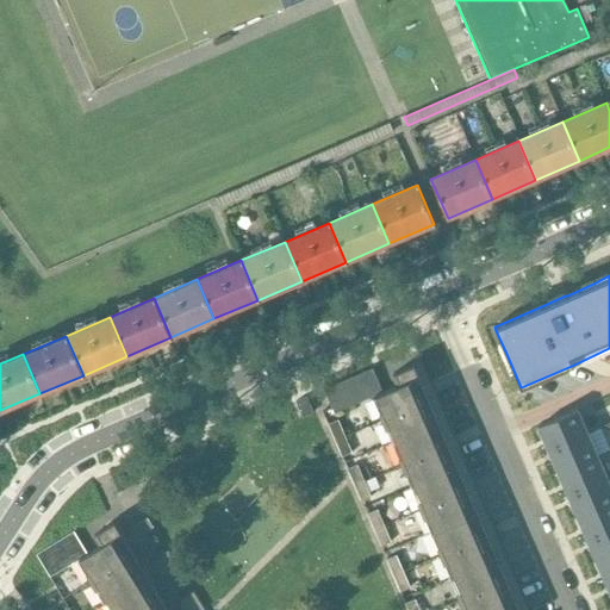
[(373,369),(325,391),(334,414),(373,397),(392,440),(465,609),(518,609),(414,366),(393,375),(398,386),(383,393),(373,369)]
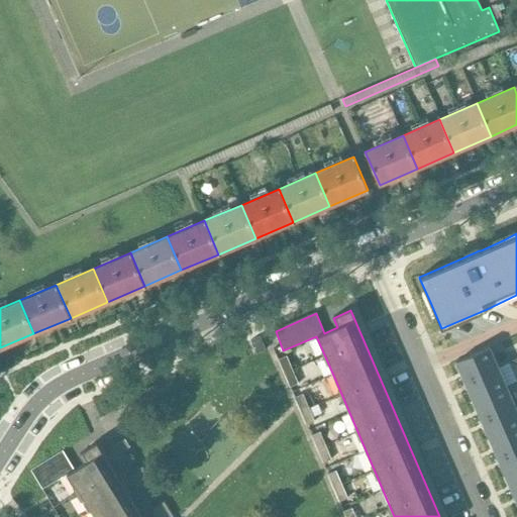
[(256,353),(266,349),(260,336),(250,340),(256,353)]
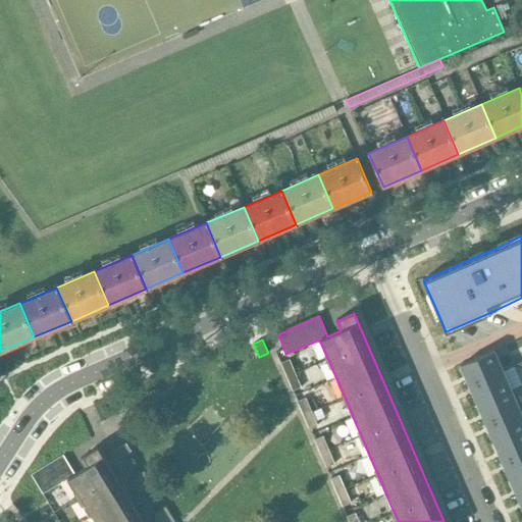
[(461,365),(464,373),(468,384),(469,385),(503,370),(493,351),(461,365)]
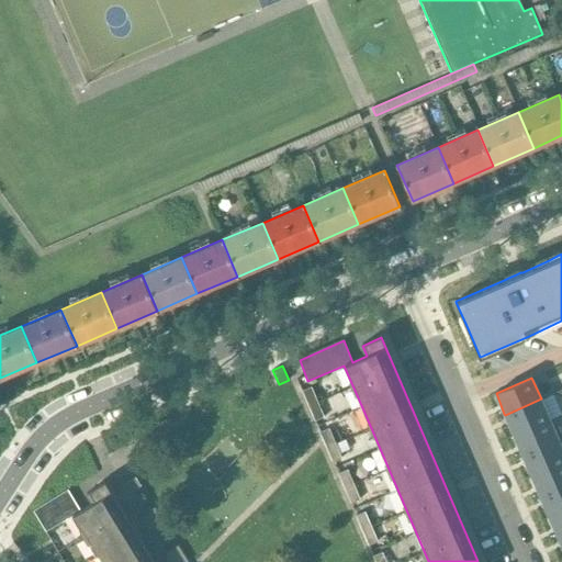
[(303,391),(315,420),(324,416),(318,405),(311,388),(303,391)]
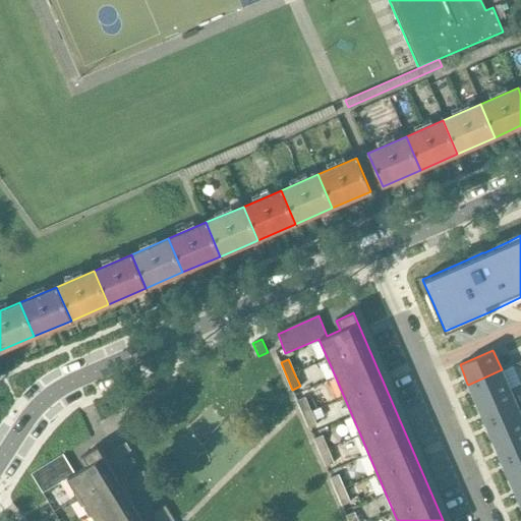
[(502,369),(468,385),(469,386),(473,396),(476,403),(510,389),(502,370),(502,369)]
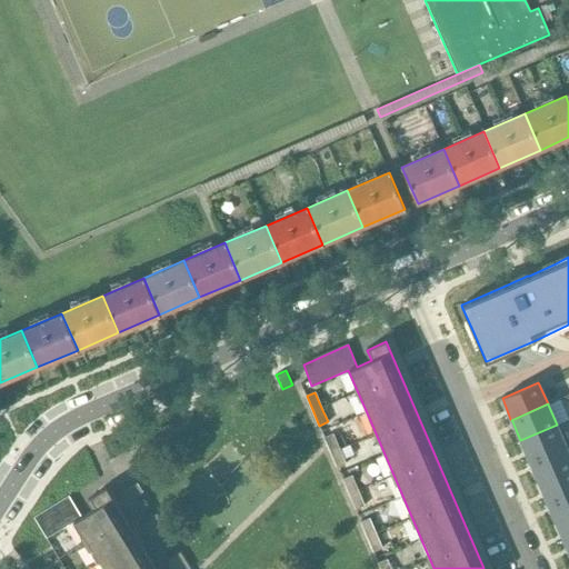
[(557,425),(520,440),(523,449),(529,460),(529,461),(566,446),(557,425)]
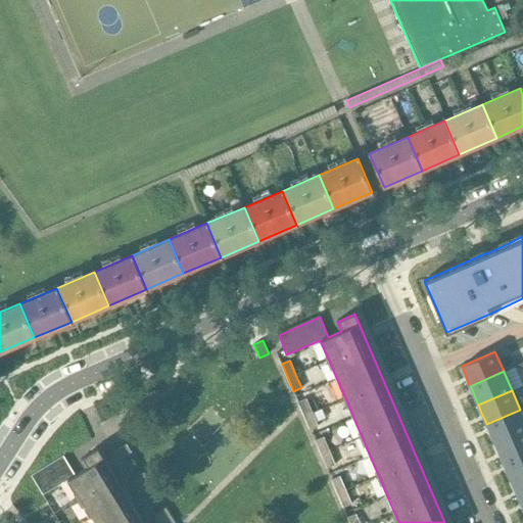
[(298,401),(310,429),(318,426),(306,398),(298,401)]
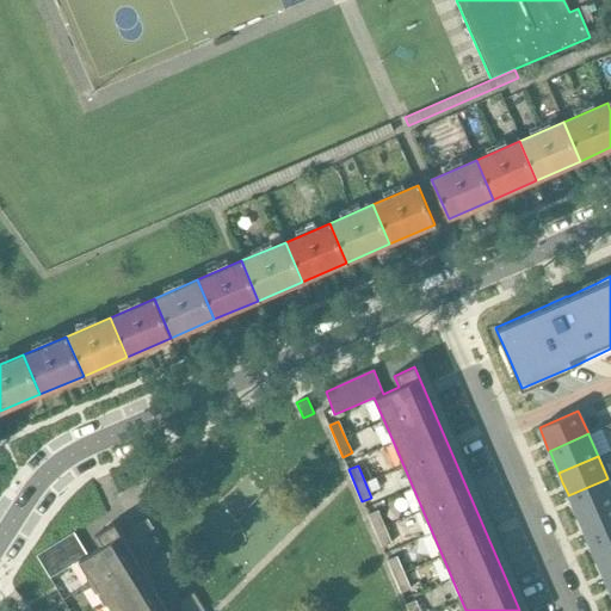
[(610,486),(608,479),(568,495),(578,518),(610,503),(610,486)]
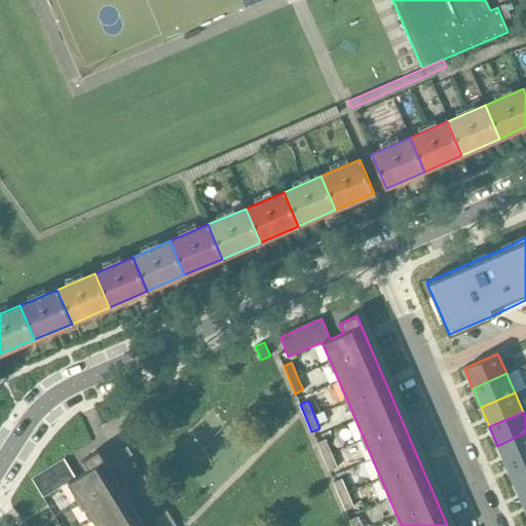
[(525,433),(497,446),(501,453),(505,463),(505,465),(525,456),(525,433)]
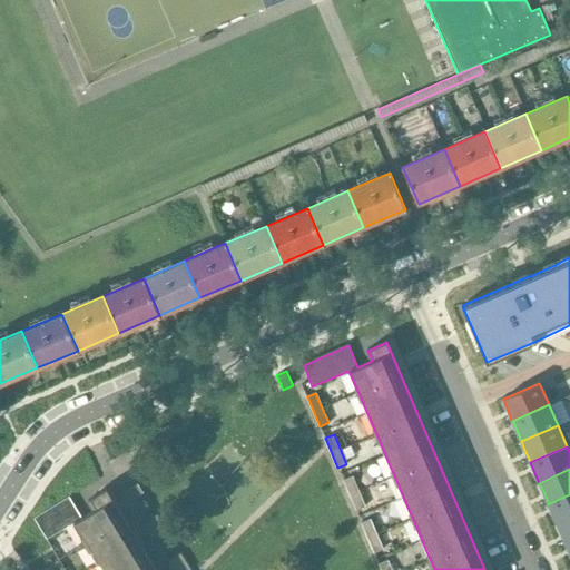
[(342,480),(356,510),(364,507),(352,475),(342,480)]
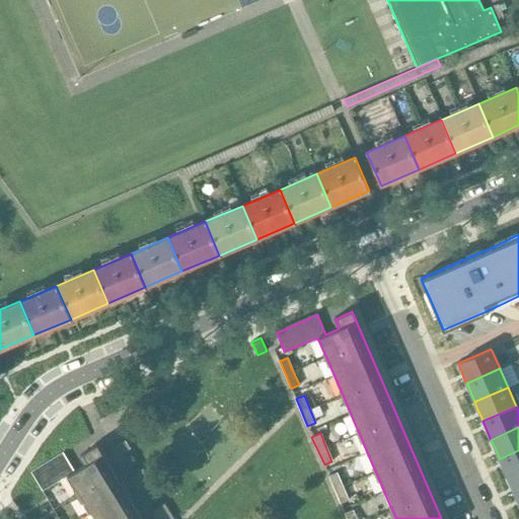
[(129,449),(125,441),(112,449),(115,453),(120,454),(129,449)]
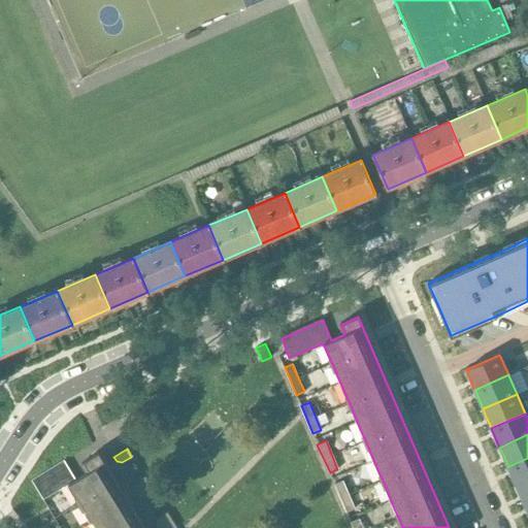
[(144,527),(98,452),(80,461),(88,471),(75,479),(73,475),(63,460),(31,481),(43,499),(67,484),(77,501),(73,503),(75,507),(80,504),(94,527),(144,527)]
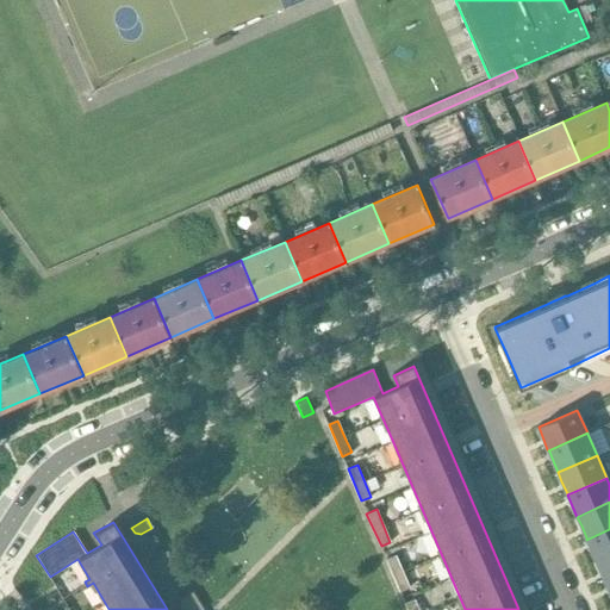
[(609,529),(586,540),(587,541),(592,553),(597,561),(609,555),(609,529)]
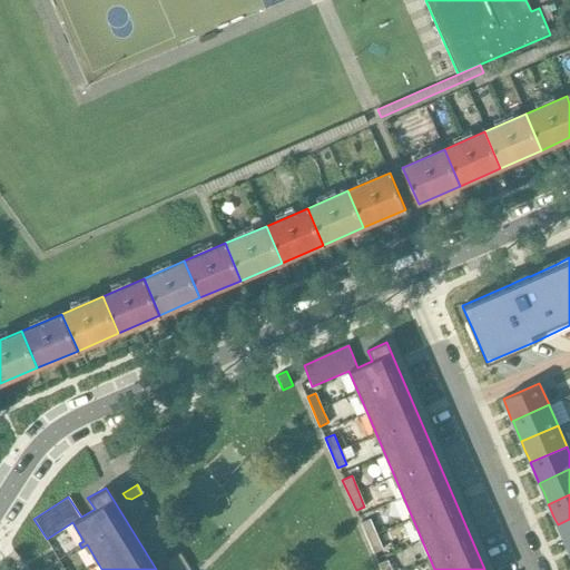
[(155,514),(146,521),(145,528),(149,537),(156,537),(166,531),(155,514)]
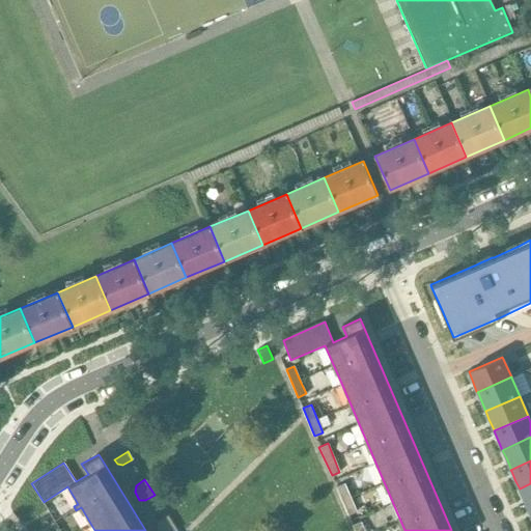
[(336,486),(348,514),(357,511),(344,483),(336,486)]
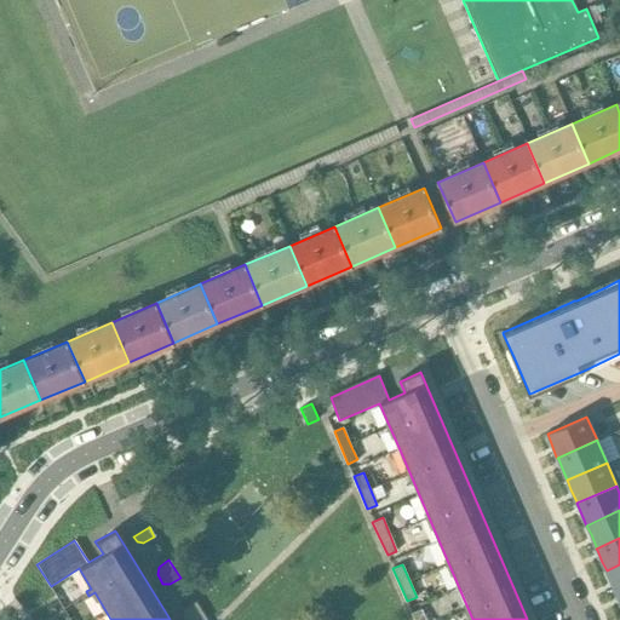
[(619,564),(607,570),(610,580),(615,592),(616,593),(619,591),(619,564)]
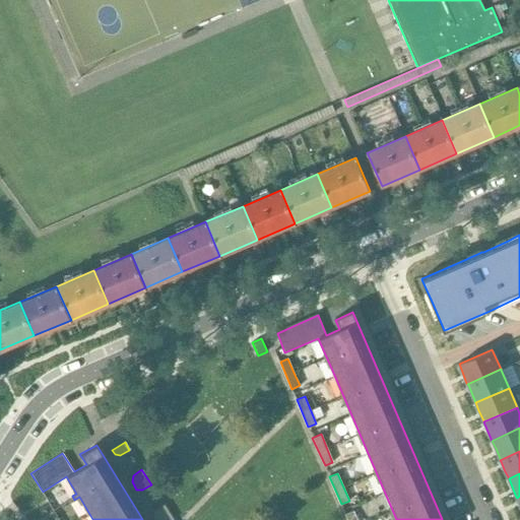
[(164,505),(154,510),(153,516),(155,519),(172,519),(173,519),(164,505)]
